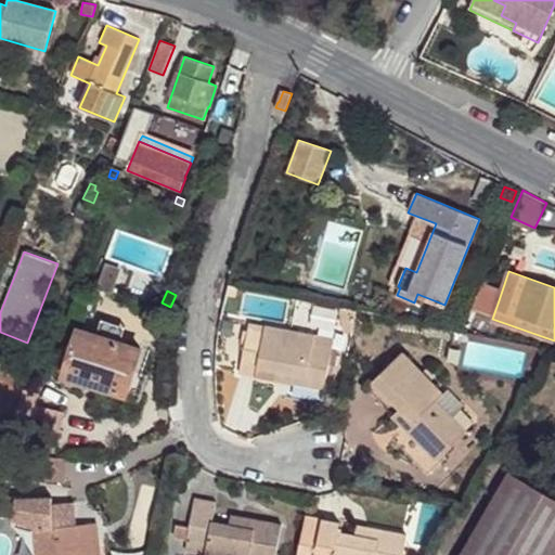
[(470,311),(492,319),(498,304),(476,296),(470,311)]
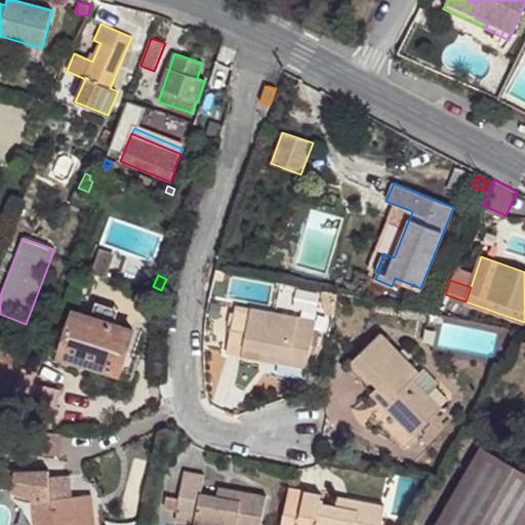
[(323,297),(325,312),(333,313),(336,293),(324,290),(323,297)]
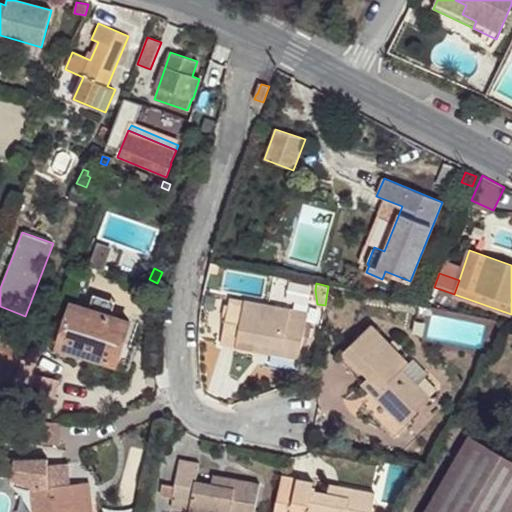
[(394,299),(364,293),(363,300),(393,305),(394,299)]
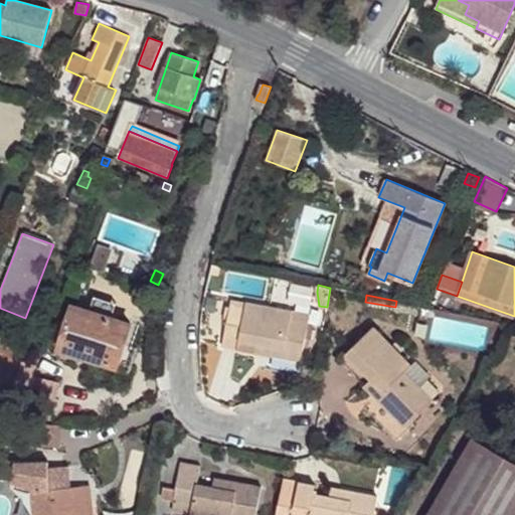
[(95,296),(91,308),(113,315),(117,303),(95,296)]
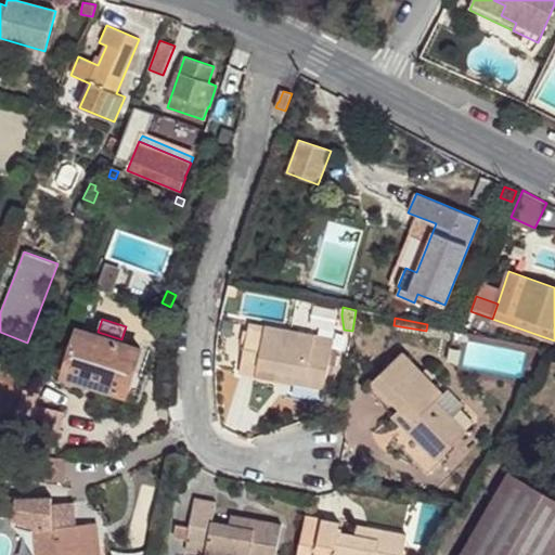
[(334,337),(249,322),(240,373),(284,382),(285,372),(296,373),(294,383),(324,389),(326,378),(331,378),(334,364),(330,363),(334,337)]
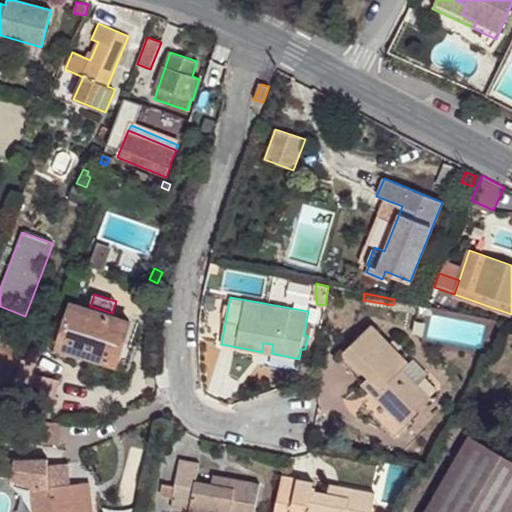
[(112,313),(90,306),(87,305),(86,307),(72,303),(66,322),(60,320),(57,330),(63,332),(58,347),(129,369),(137,345),(123,341),(130,319),(112,313)]
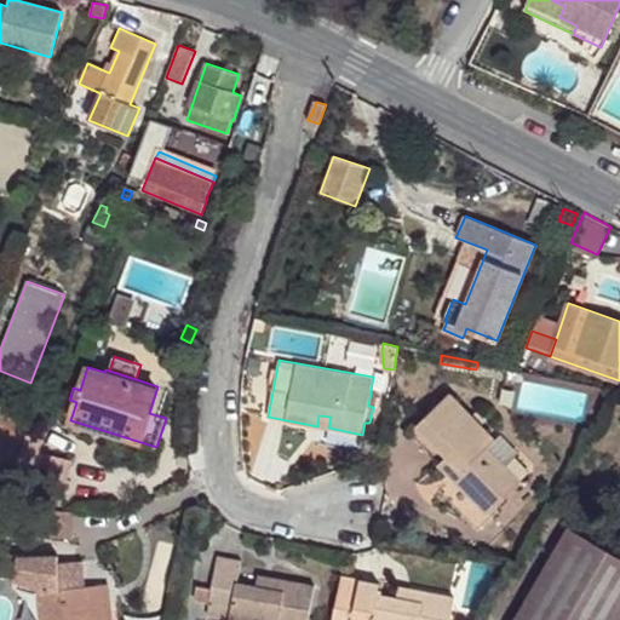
[(417,425),(464,472),(455,481),(489,515),(523,482),(488,447),(495,440),(449,392),(417,425)]
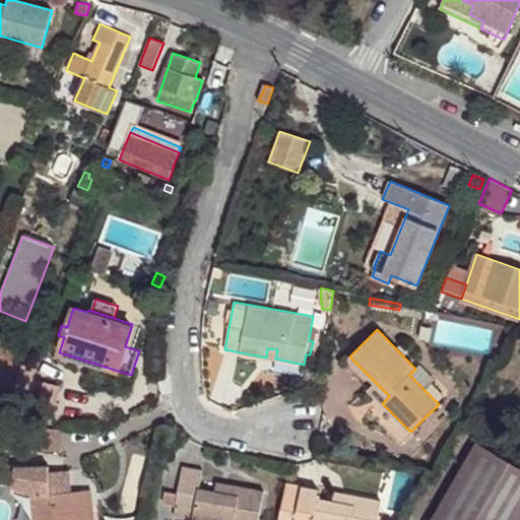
[(267,348),(266,358),(275,359),(277,349),(267,348)]
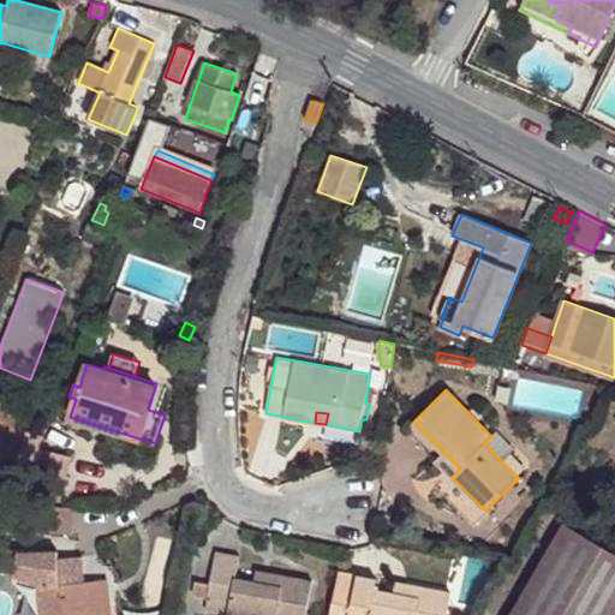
[(452,477),(460,469),(413,422),(406,429),(449,473),(436,487),(476,526),(489,514),(485,511),(452,477)]
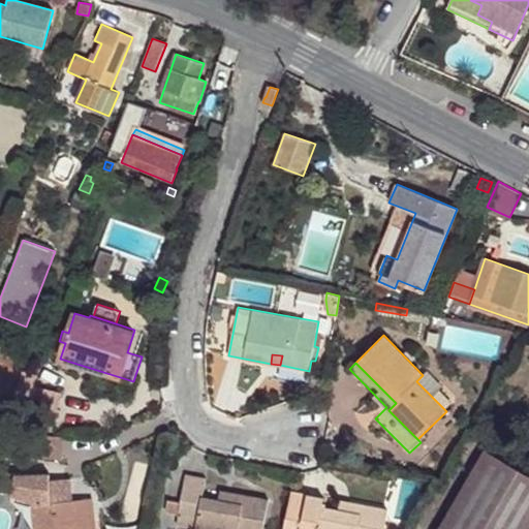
[(428,370),(423,375),(416,381),(431,396),(442,385),(428,370)]
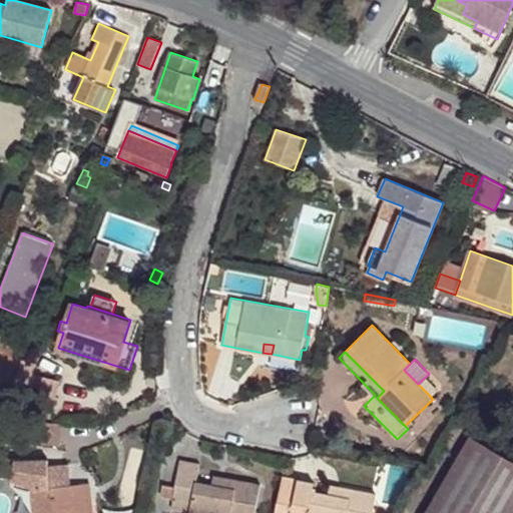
[(19,367),(13,384),(30,389),(28,394),(54,400),(58,381),(33,375),(34,372),(19,367)]
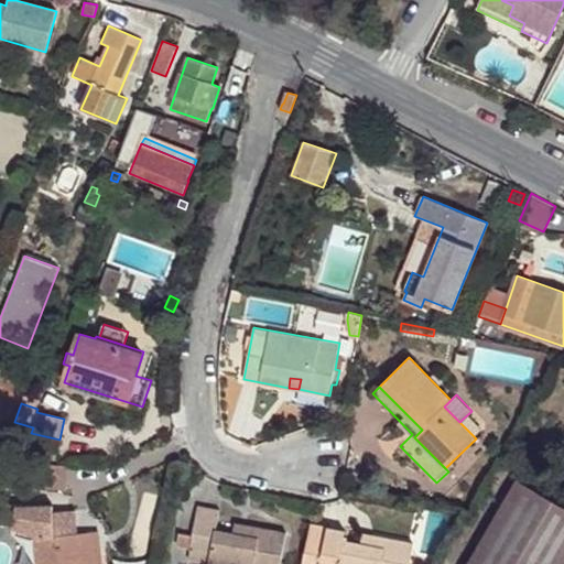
[(563,563),(563,509),(517,481),(468,563),(563,563)]
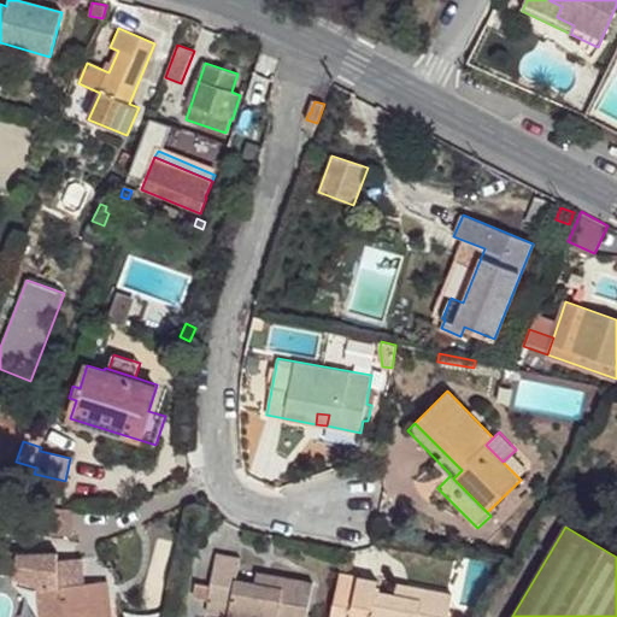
[(18,552),(0,550),(0,573),(16,575),(15,577),(37,586),(37,591),(40,616),(113,616),(109,580),(86,583),(80,583),(77,558),(58,560),(58,552),(18,552)]
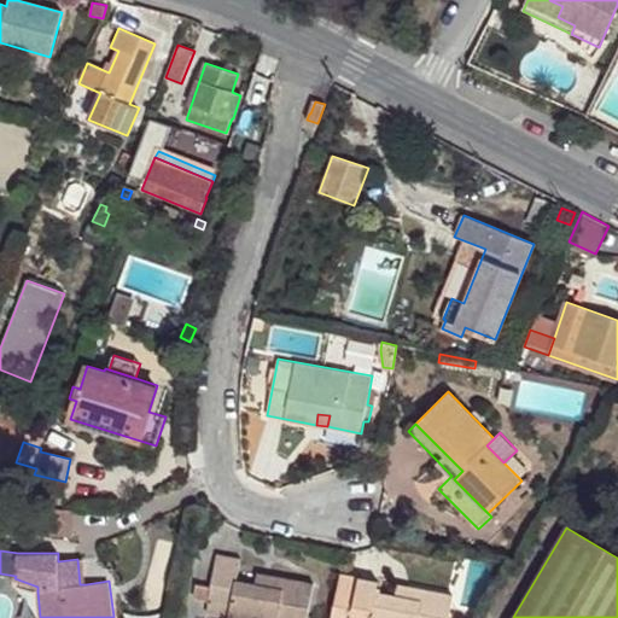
[(196,584),(193,598),(209,600),(231,605),(228,617),(308,617),(314,586),(269,577),(267,586),(256,583),(238,579),(242,560),(216,555),(211,588),(196,584)]
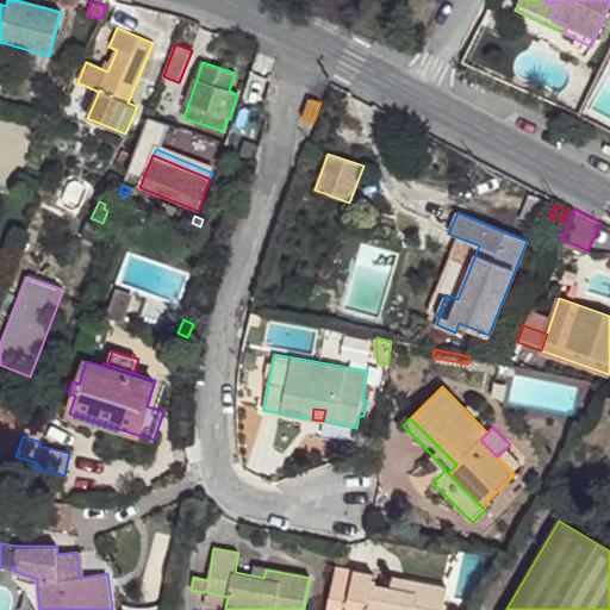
[(374,573),(336,566),(327,609),(442,609),(447,587),(403,580),(400,591),(390,589),(375,586),(377,580),(373,579),(374,573)]
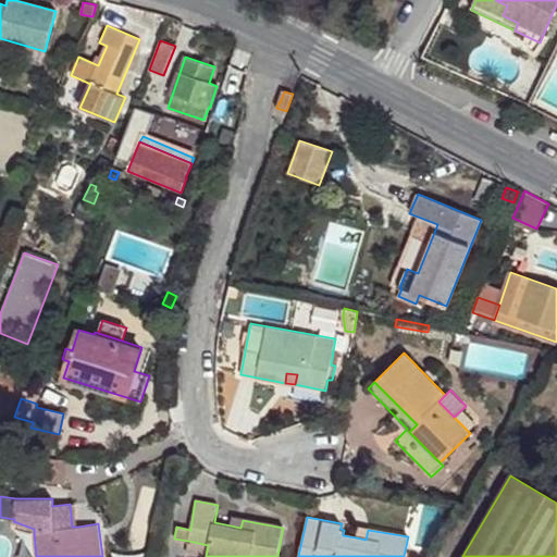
[(232,518),(231,525),(240,528),(243,520),(232,518)]
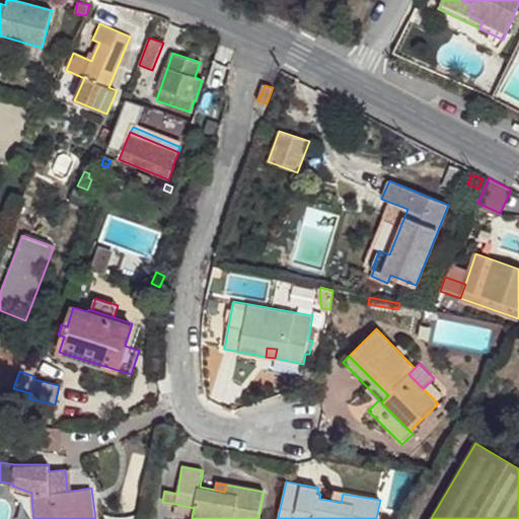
[(31,493),(12,486),(12,491),(31,497),(31,493)]
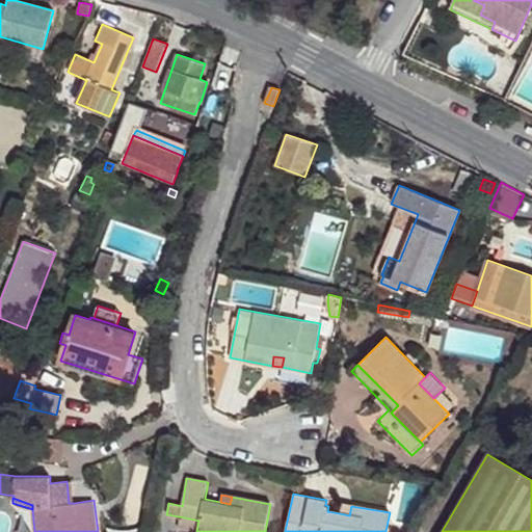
[(341,504),(340,513),(349,515),(351,506),(341,504)]
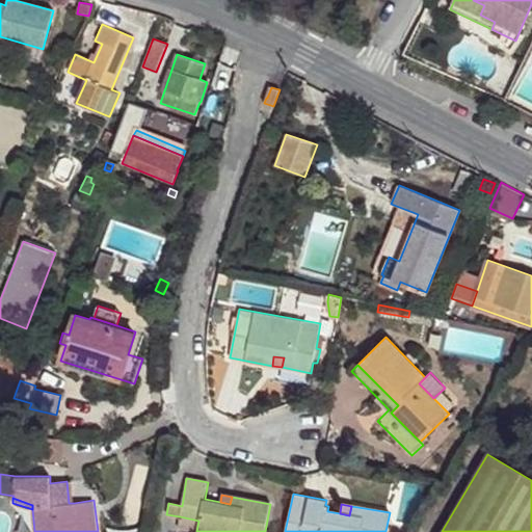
[(198,521),(180,516),(178,527),(196,531),(198,521)]
